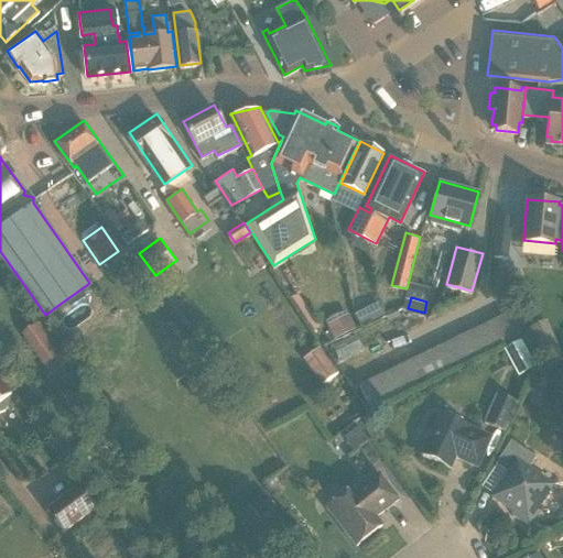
[(518,305),(499,314),(509,337),(528,328),(518,305)]
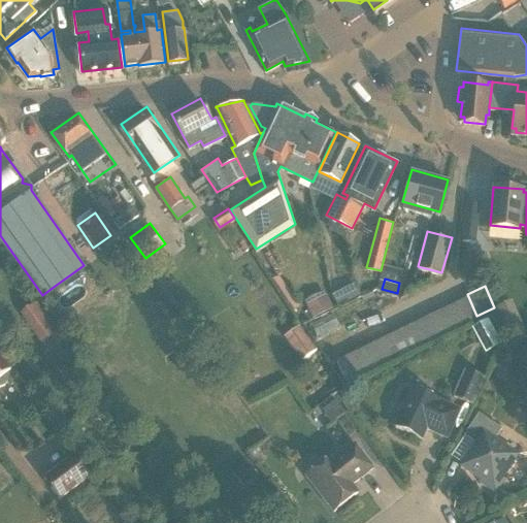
[(305,298),(313,314),(332,304),(325,289),(305,298)]
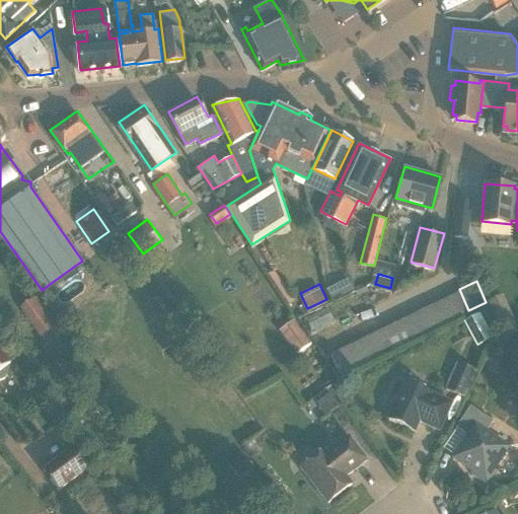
[(468,310),(459,289),(450,294),(460,314),(468,310)]
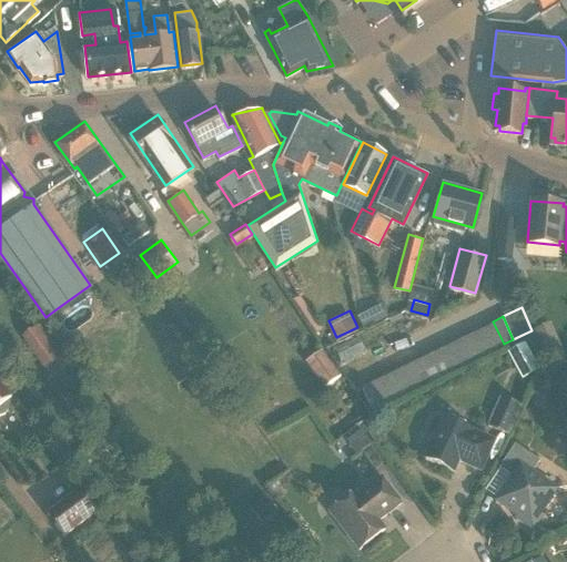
[(22,334),(46,366),(66,353),(42,320),(22,334)]
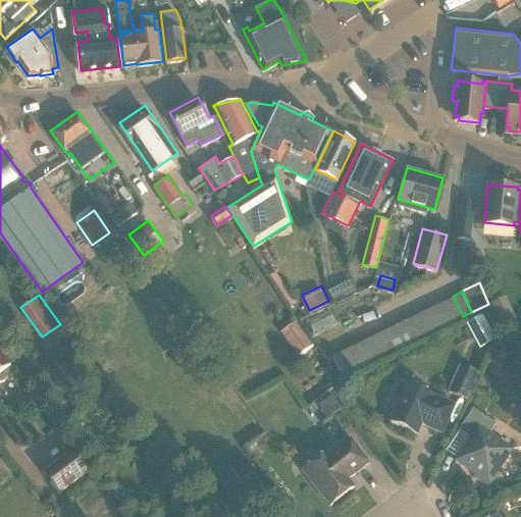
[(455,320),(463,316),(453,296),(445,300),(455,320)]
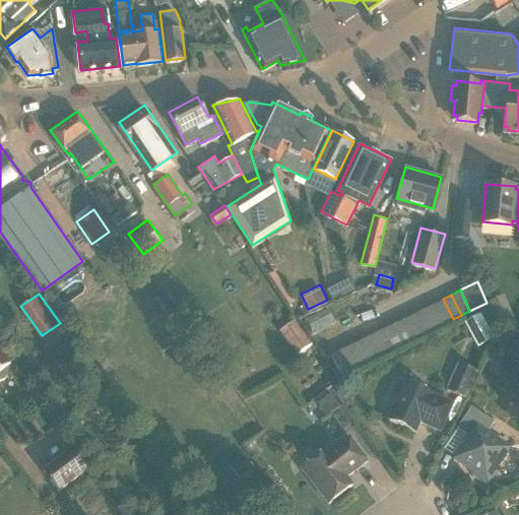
[(505,298),(490,305),(501,332),(516,325),(505,298)]
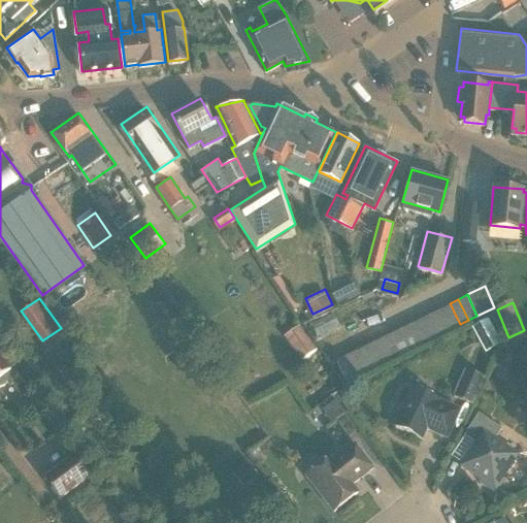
[(460,324),(450,303),(440,307),(451,328),(460,324)]
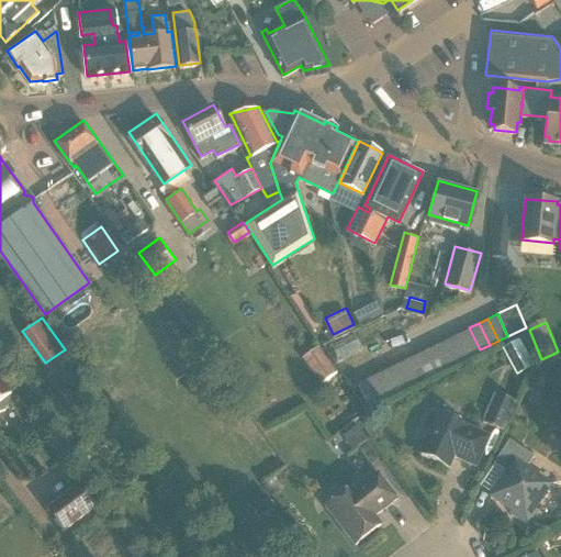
[(0,344),(9,337),(0,325),(0,344)]
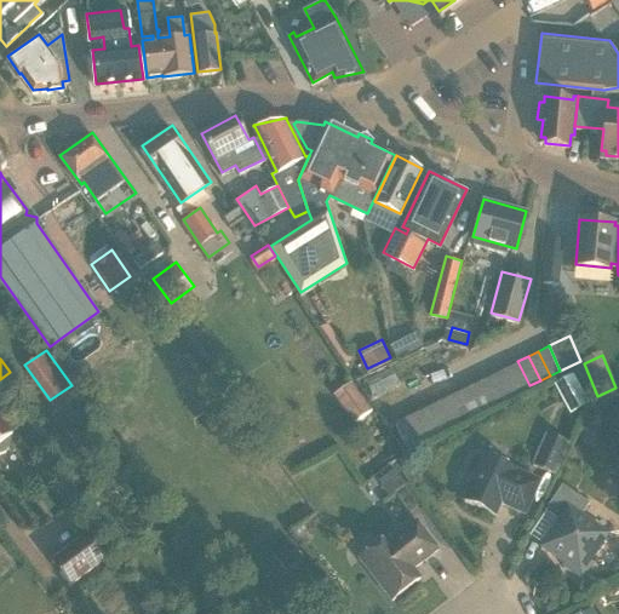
[(520,391),(529,385),(517,361),(508,366),(520,391)]
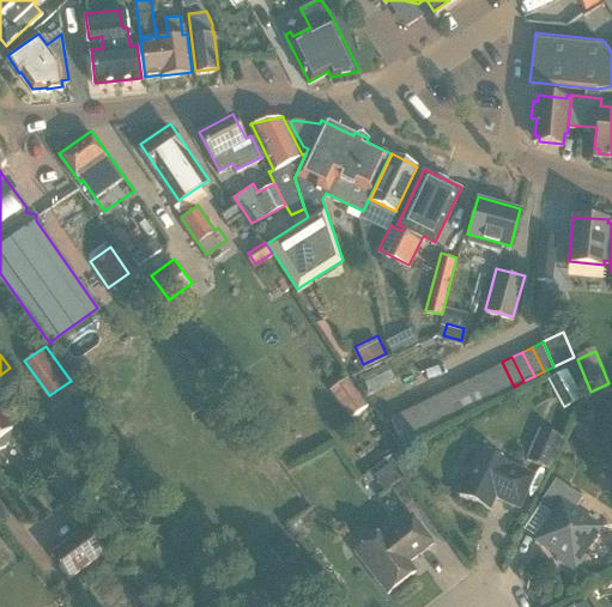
[(514,387),(502,362),(491,366),(503,392),(514,387)]
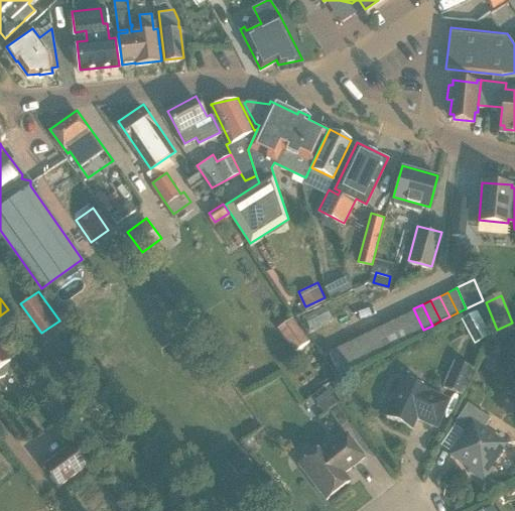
[(415,334),(423,330),(413,308),(405,312),(415,334)]
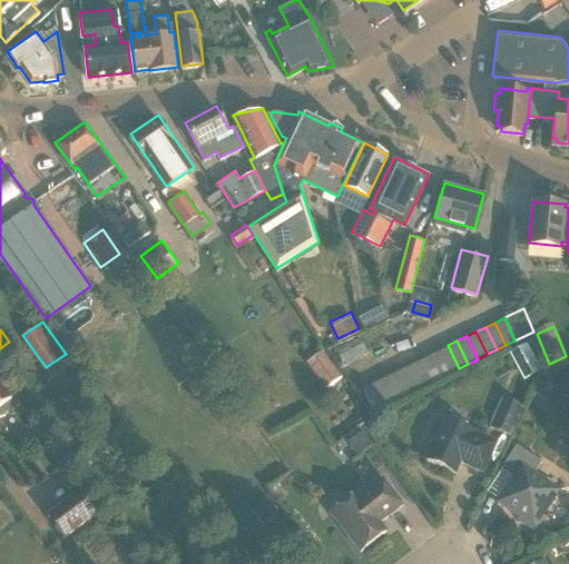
[(509,352),(522,381),(541,370),(528,343),(509,352)]
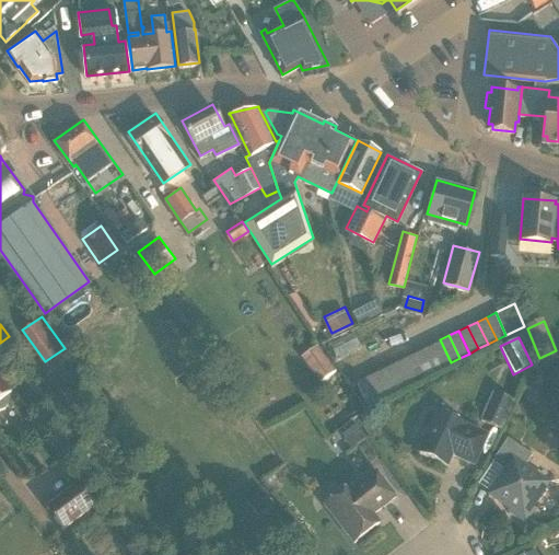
[(451,362),(440,339),(431,344),(442,367),(451,362)]
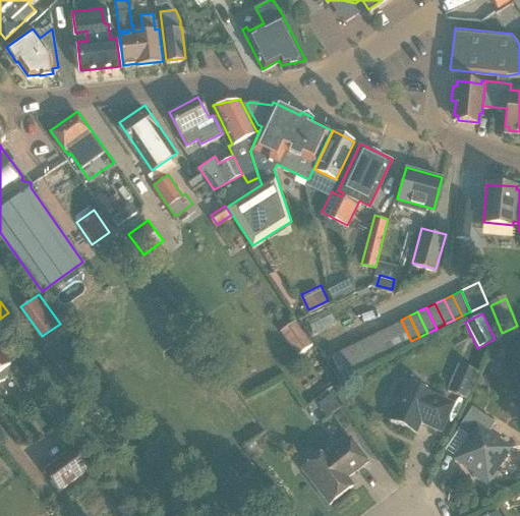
[(281,330),(297,355),(314,345),(298,320),(281,330)]
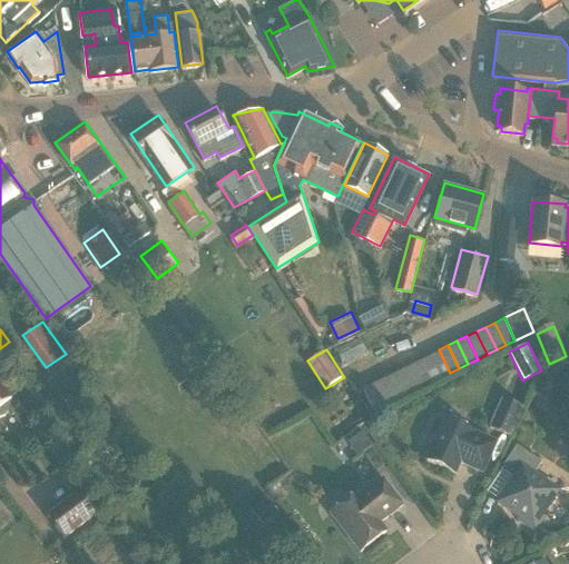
[(440,377),(450,373),(439,349),(429,354),(440,377)]
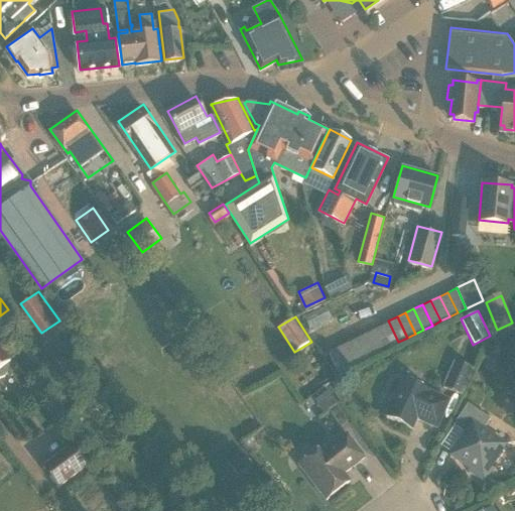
[(398,342),(388,321),(380,325),(390,346),(398,342)]
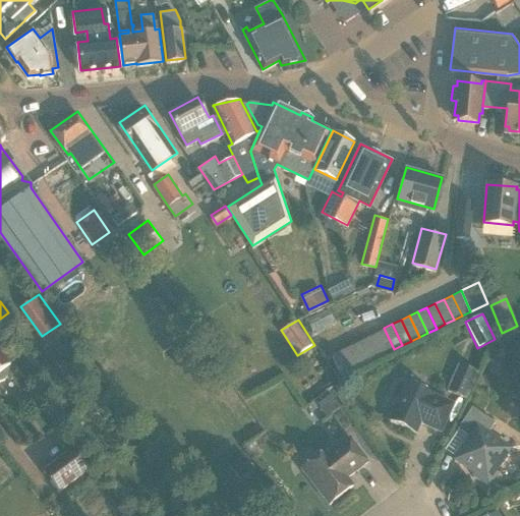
[(385,353),(394,349),(384,328),(374,332),(385,353)]
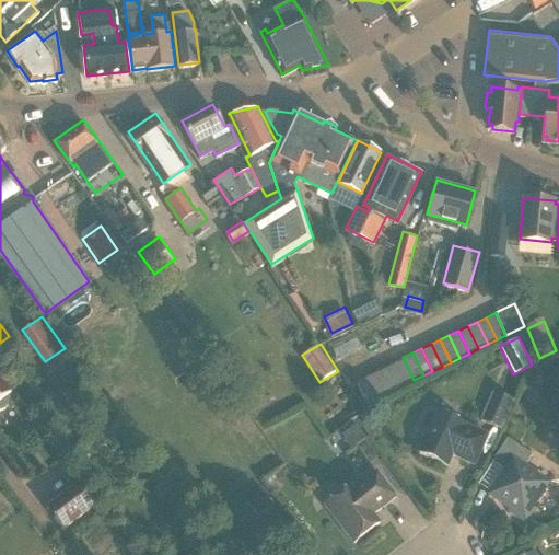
[(414,380),(403,357),(394,361),(405,384),(414,380)]
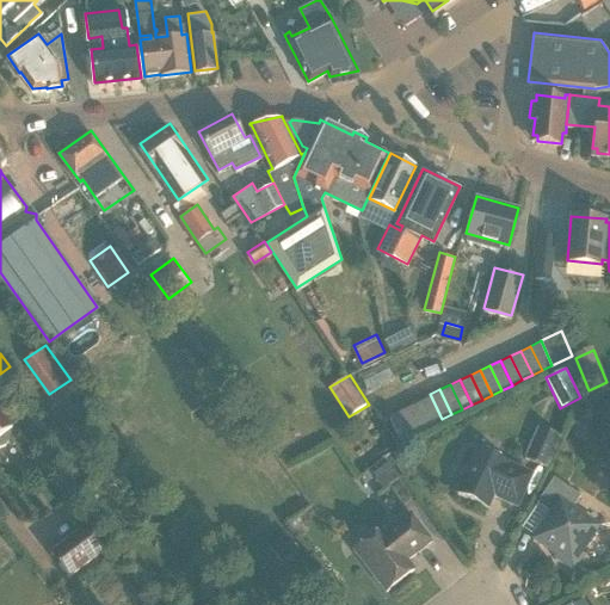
[(432,424),(442,419),(430,394),(420,400),(432,424)]
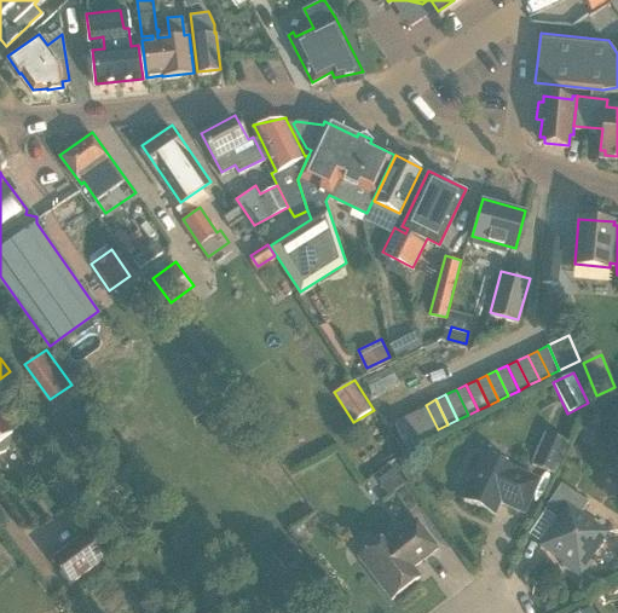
[(438,429),(426,405),(410,412),(422,438),(438,429)]
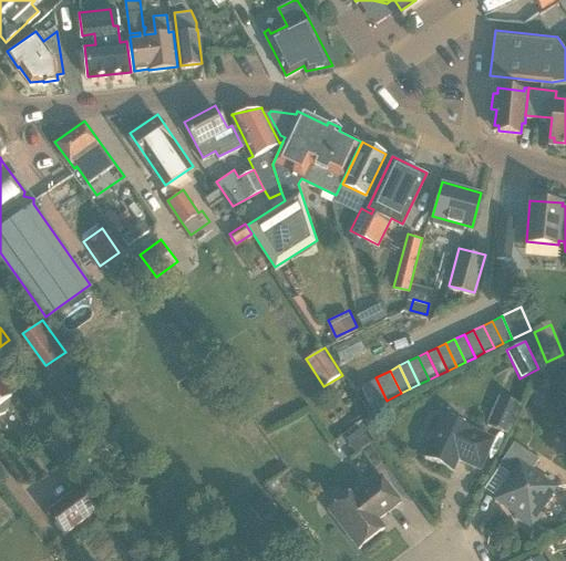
[(10,402),(10,396),(12,395),(0,377),(0,413),(1,413),(6,411),(9,407),(10,404),(10,402)]
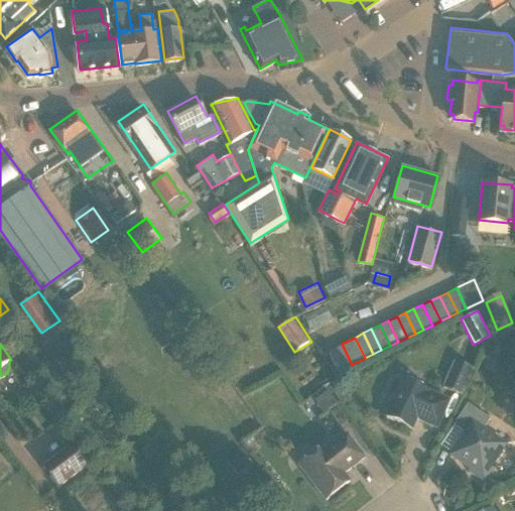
[(339,371),(352,365),(342,344),(329,350),(339,371)]
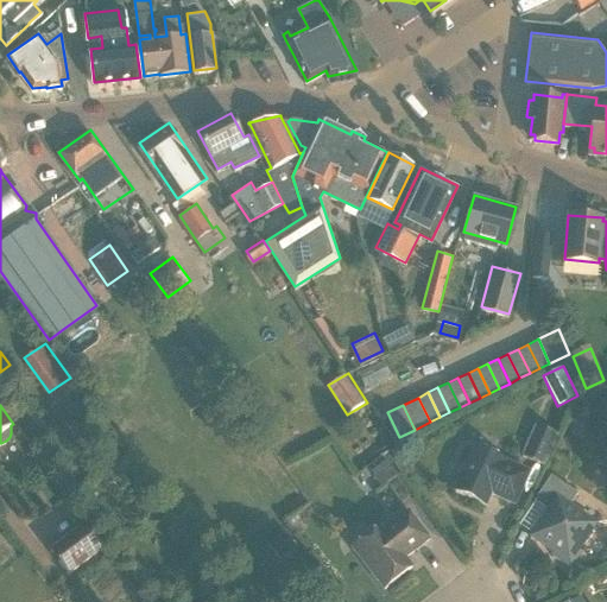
[(486,502),(492,489),(513,500),(528,469),(506,460),(506,458),(474,444),(454,487),(486,502)]
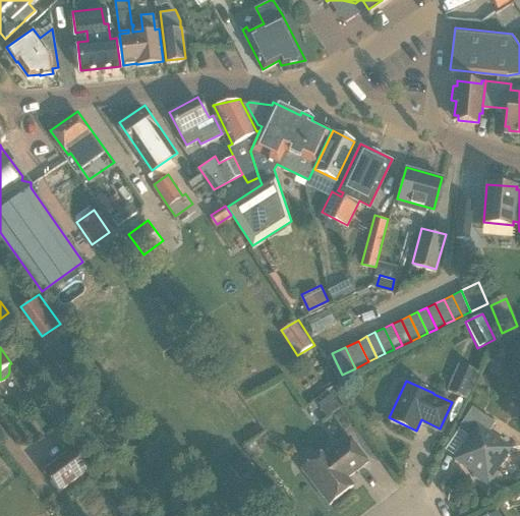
[(318,402),(328,415),(341,404),(331,392),(318,402)]
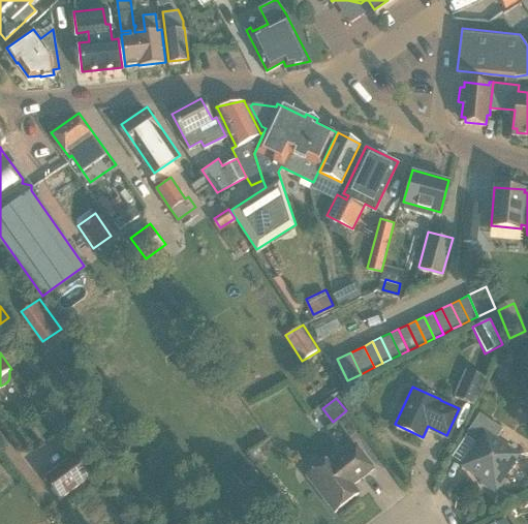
[(519,453),(495,437),(502,427),(479,411),(465,433),(477,441),(462,465),(482,478),(480,481),(497,491),(505,479),(503,476),(519,453)]
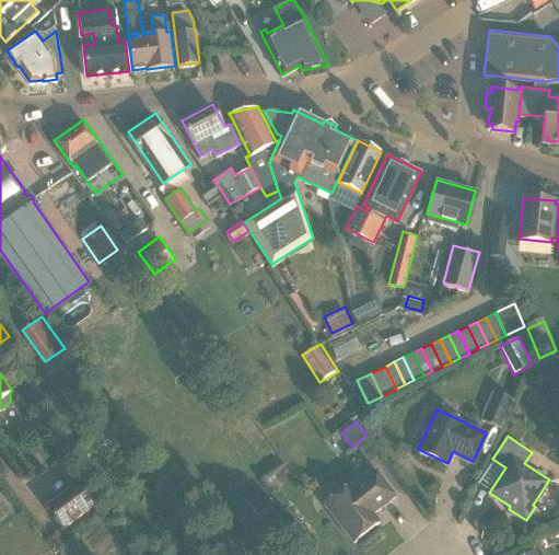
[(354,540),(380,519),(373,511),(396,494),(376,469),(353,486),(350,483),(325,503),(354,540)]
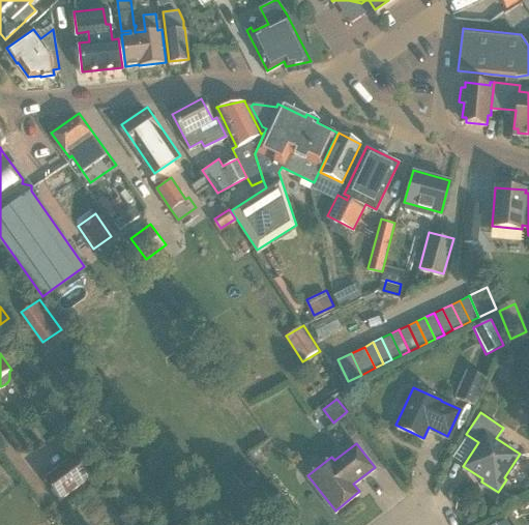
[(42,476),(59,499),(90,475),(74,454),(42,476)]
